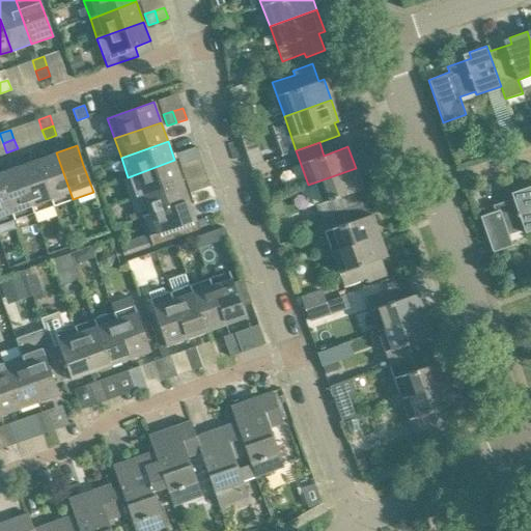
[(190,162),(200,158),(196,146),(187,150),(190,162)]
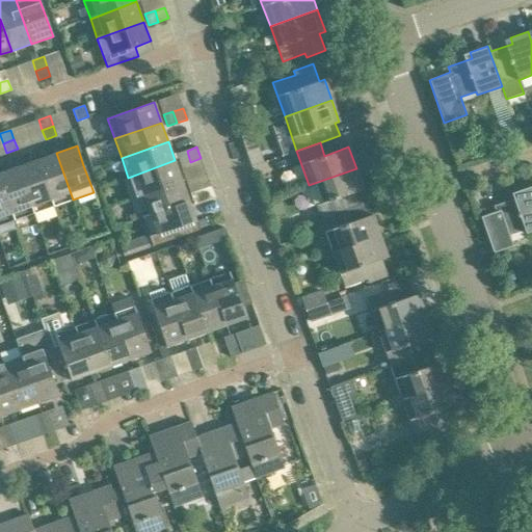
[(181,165),(190,162),(187,151),(177,154),(181,165)]
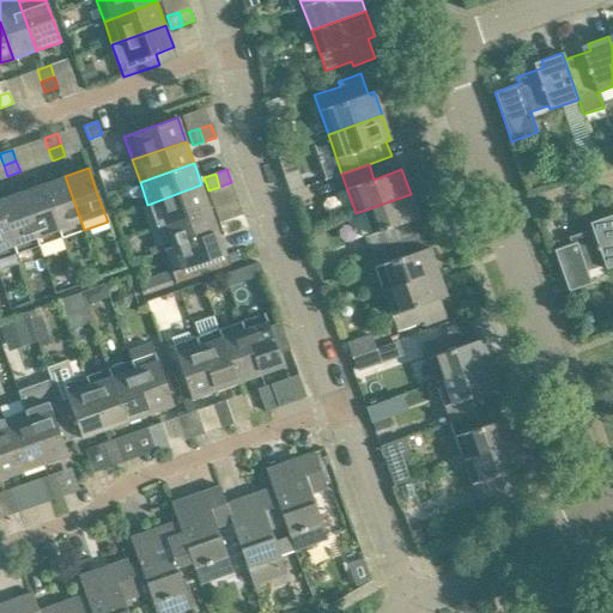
[(61,238),(84,230),(65,176),(42,184),(61,238)]
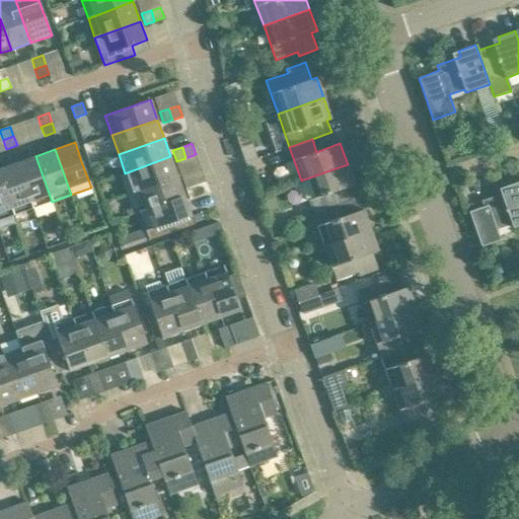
[(32,209),(52,202),(35,156),(16,163),(32,209)]
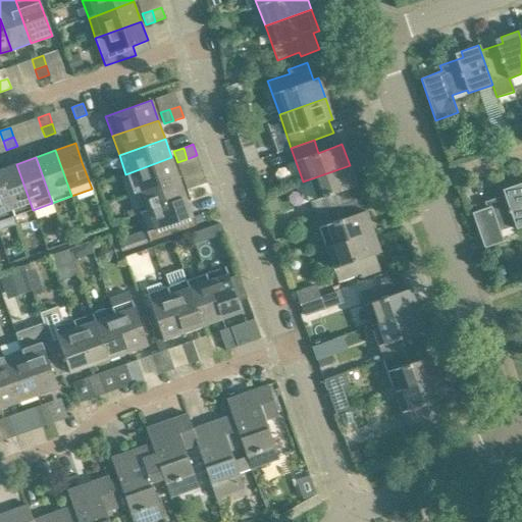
[(133,194),(178,177),(171,157),(125,174),(126,174),(108,181),(110,186),(127,179),(133,194)]
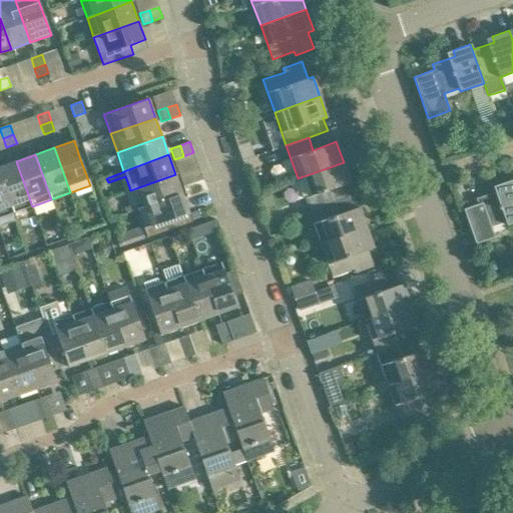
[(0,176),(13,213),(32,206),(16,161),(0,166),(0,176)]
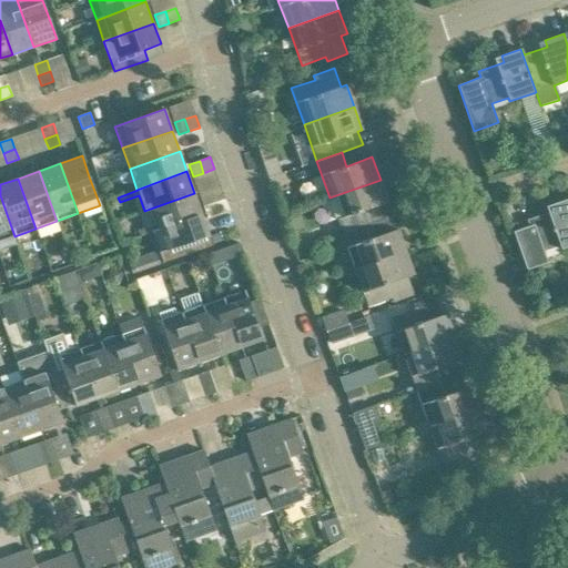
[(342,233),(386,217),(382,204),(388,202),(381,180),(330,198),(342,233)]
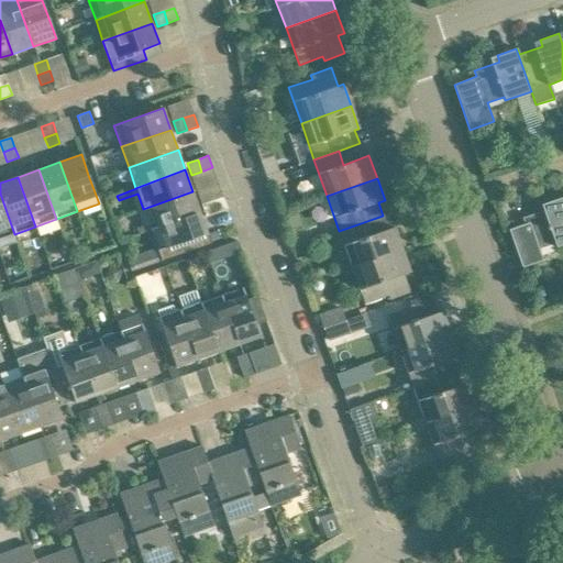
[(151,231),(200,213),(192,191),(143,209),(151,231)]
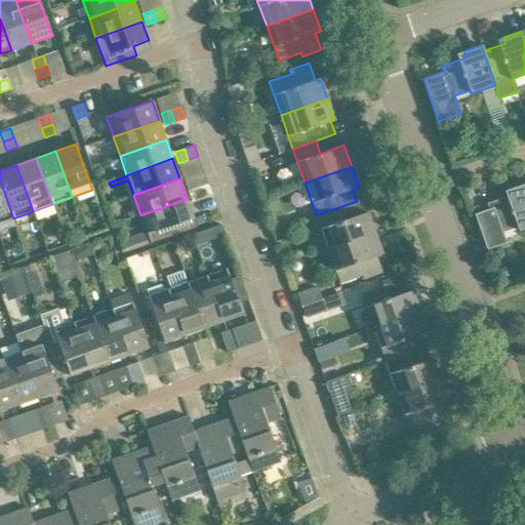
[(0,223),(13,218),(0,180),(0,223)]
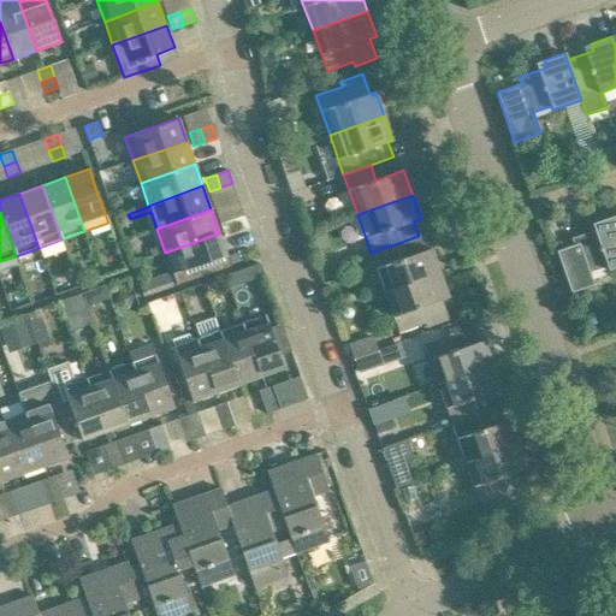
[(237,234),(248,229),(243,215),(232,220),(237,234)]
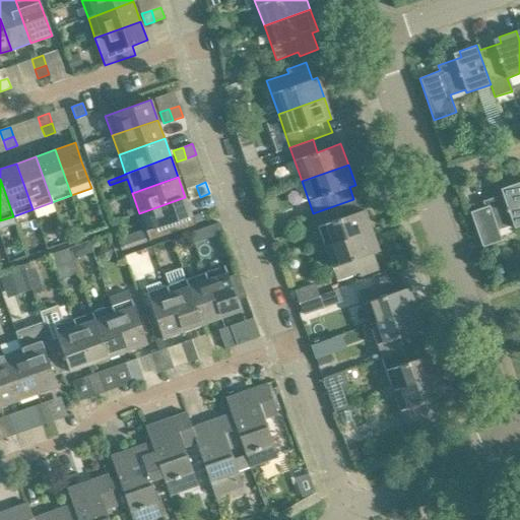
[(514,229),(519,225),(519,182),(507,187),(509,192),(486,200),(497,231),(512,224),(514,229)]
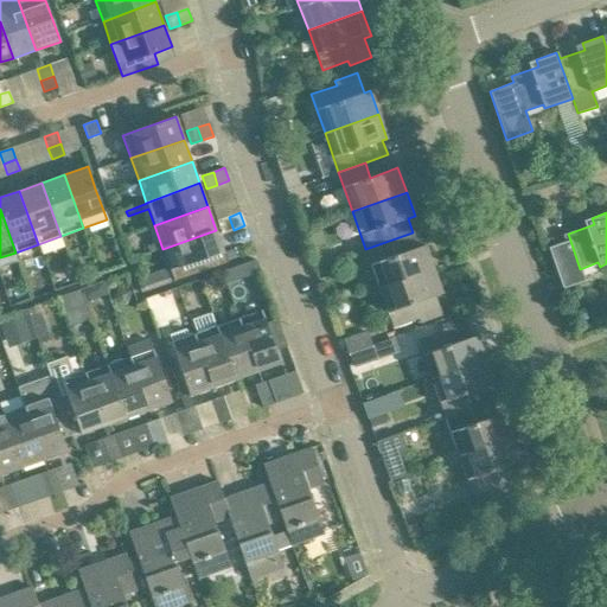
[(222,234),(234,230),(229,217),(218,221),(222,234)]
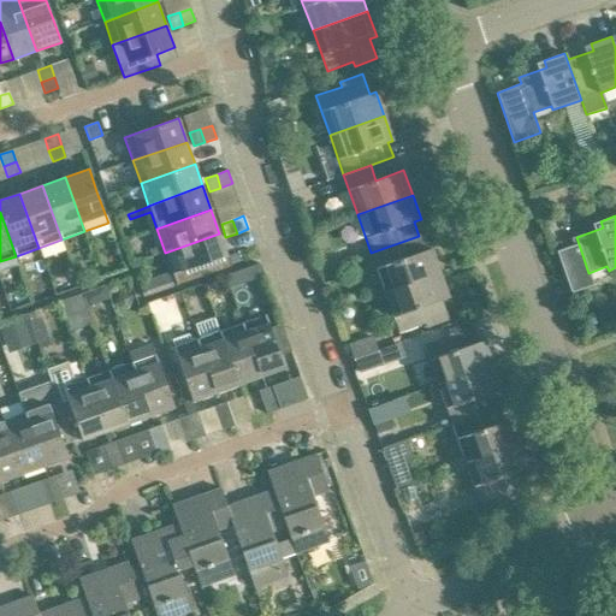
[(173,274),(205,264),(227,255),(219,234),(165,253),(173,274)]
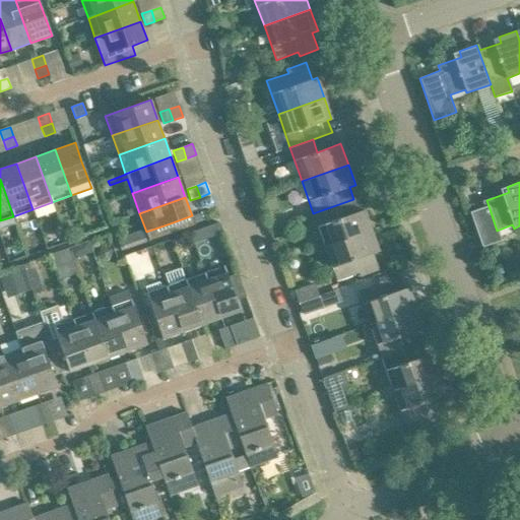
[(325,247),(372,231),(364,209),(359,212),(353,199),(313,213),(325,247)]
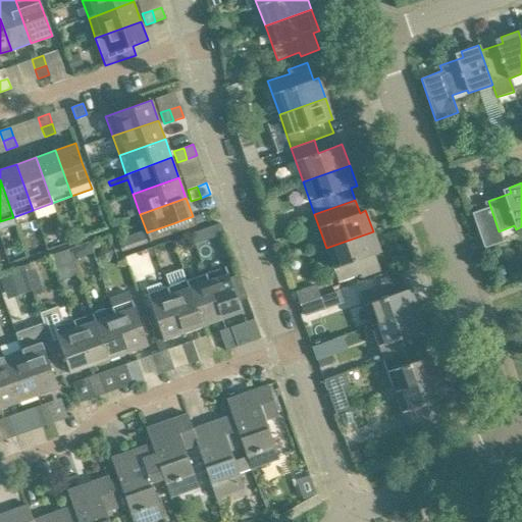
[(197,244),(216,241),(218,253),(227,252),(222,224),(195,228),(197,244)]
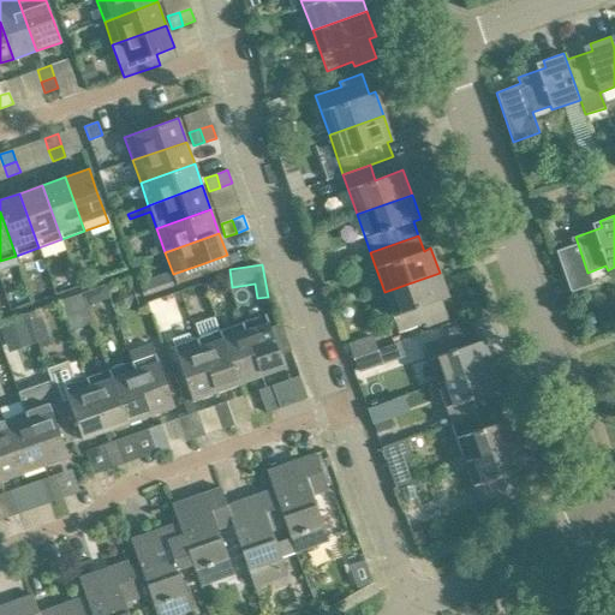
[(447,320),(440,300),(448,297),(440,273),(384,292),(399,332),(424,323),(425,327),(447,320)]
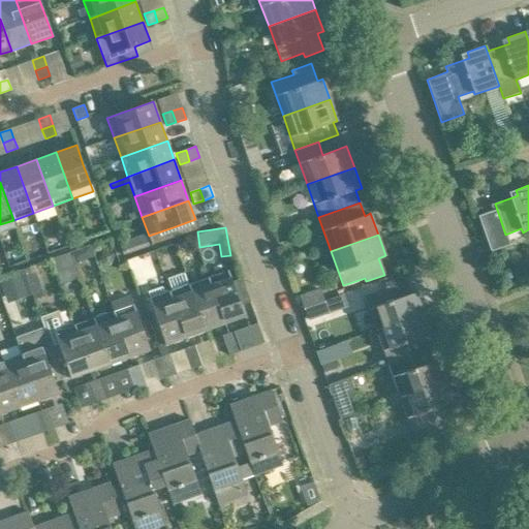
[(75,266),(70,252),(51,259),(56,273),(75,266)]
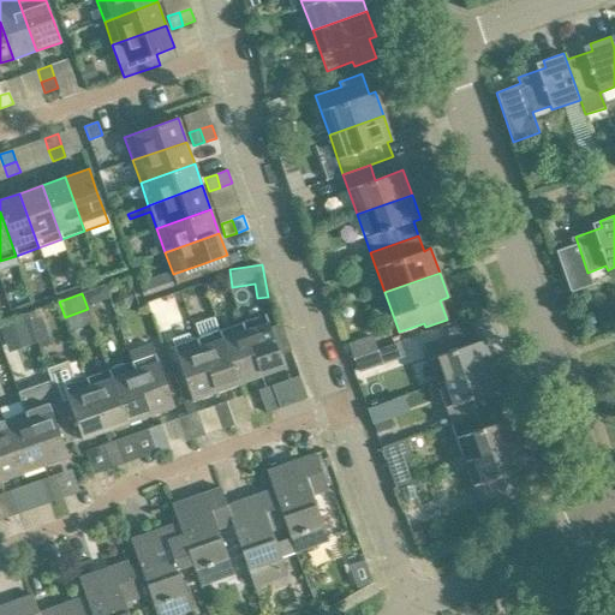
[(219,332),(219,333),(214,317),(195,324),(199,339),(196,340),(214,393),(238,384),(219,332)]
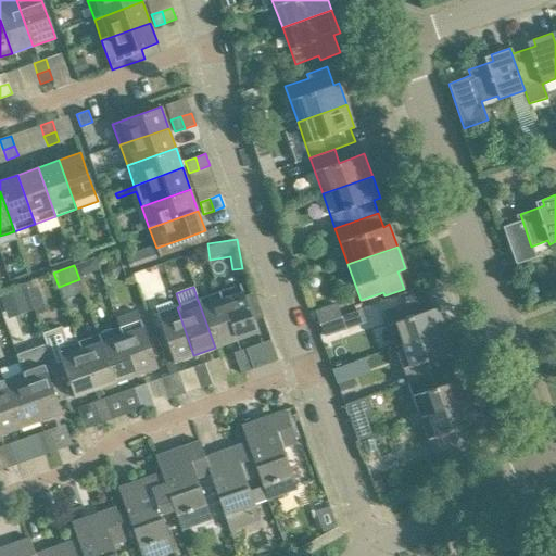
[(235,341),(256,333),(242,292),(231,295),(229,289),(218,293),(235,341)]
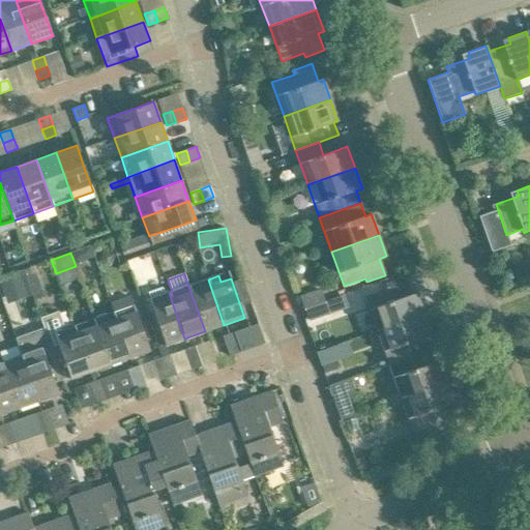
[(6,300),(34,294),(31,276),(3,283),(6,300)]
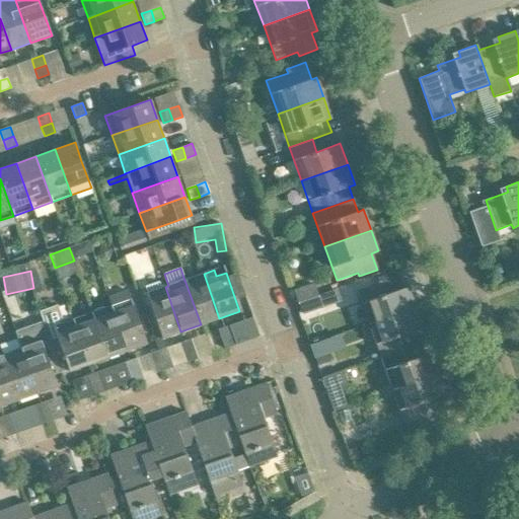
[(369,323),(415,307),(408,287),(402,289),(395,271),(377,278),(379,282),(357,290),(369,323)]
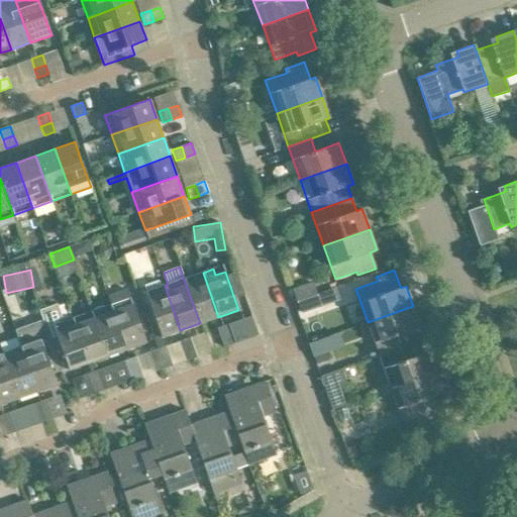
[(200,323),(218,317),(203,273),(184,279),(200,323)]
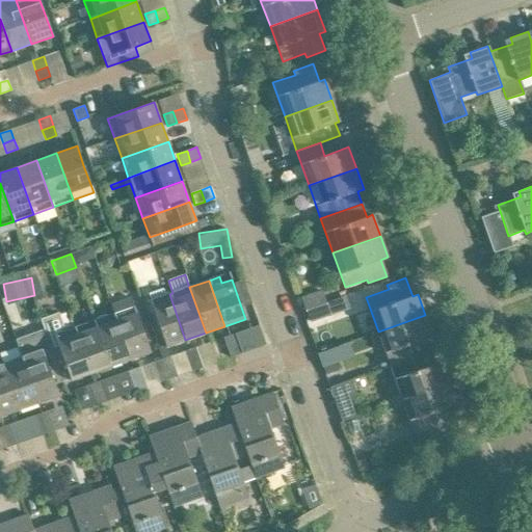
[(169,294),(165,296),(162,289),(148,294),(166,347),(185,340),(169,294)]
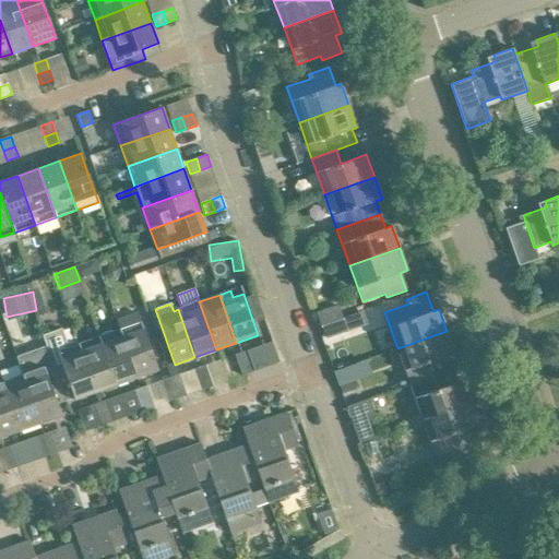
[(321,325),(342,319),(337,307),(317,313),(321,325)]
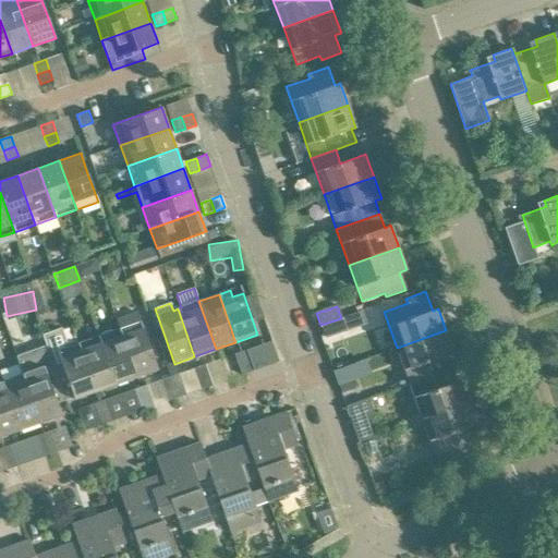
[(158,370),(141,320),(136,310),(114,317),(135,377),(158,370)]
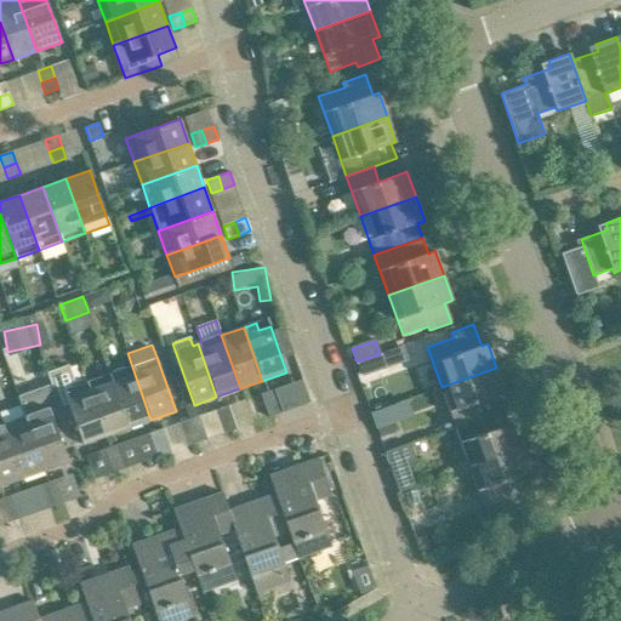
[(127,428),(151,420),(127,353),(124,354),(129,366),(109,374),(127,428)]
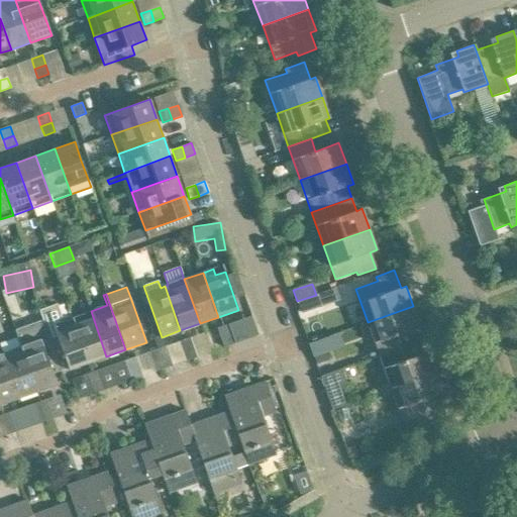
[(316,295),(297,301),(301,312),(320,306),(316,295)]
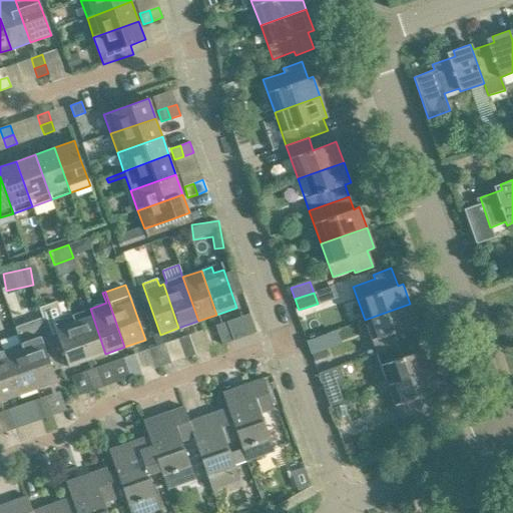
[(71,316),(62,319),(56,303),(39,309),(39,308),(38,308),(42,320),(51,346),(52,346),(60,368),(67,365),(68,367),(86,361),(71,316)]
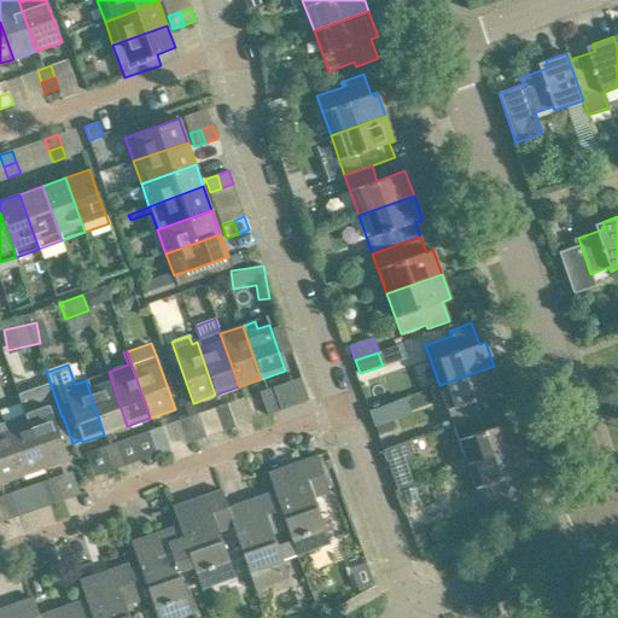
[(489,395),(503,390),(494,366),(439,385),(454,425),(503,407),(495,409),(489,395)]
